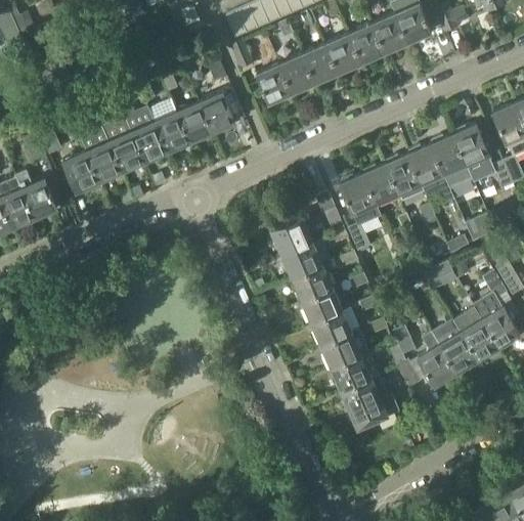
[(144,0),(148,8),(158,4),(156,0),(144,0)]
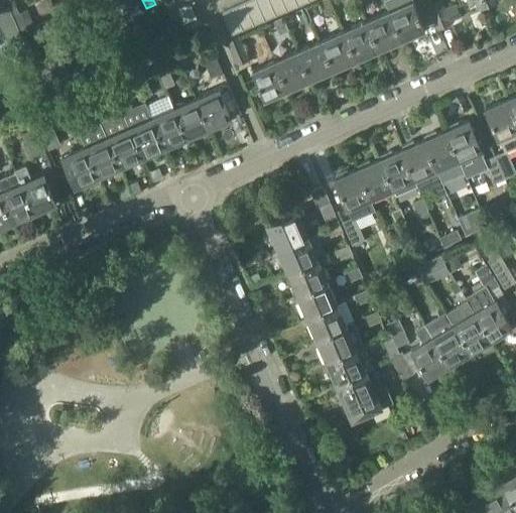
[(268,0),(256,0),(256,1),(265,22),(276,18),(268,0)]
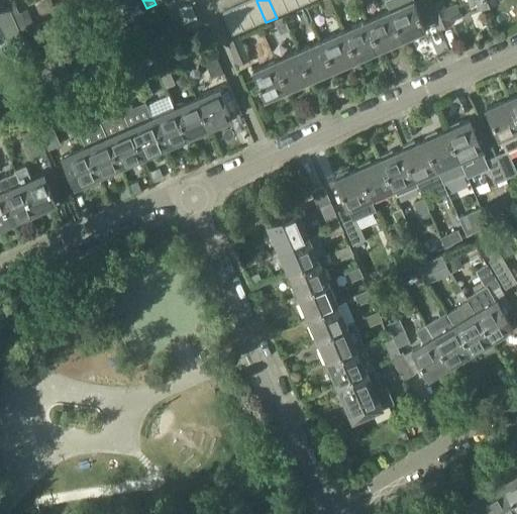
[(282,0),(269,0),(277,18),(288,13),(282,0)]
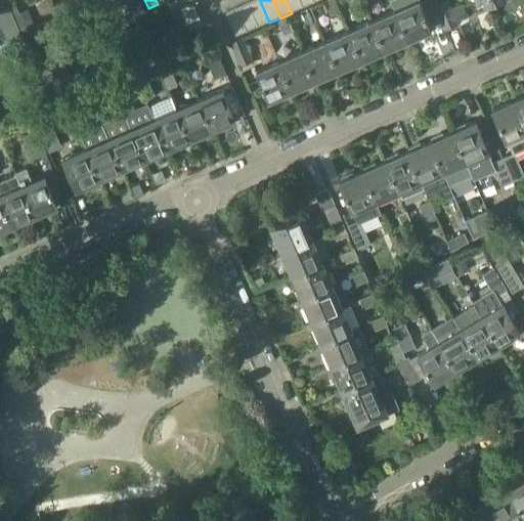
[(299,0),(286,0),(292,13),(303,8),(299,0)]
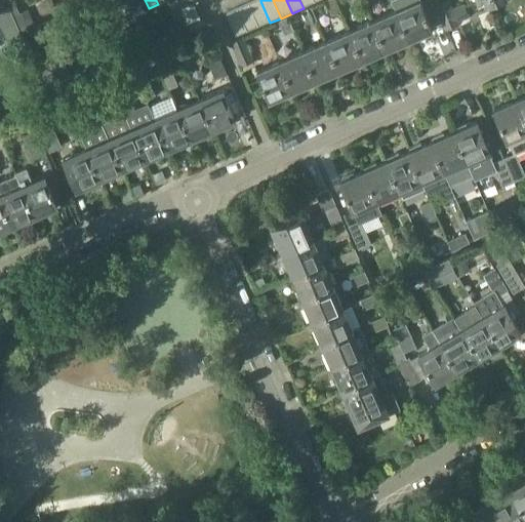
[(299,0),(304,8),(315,4),(312,0),(299,0)]
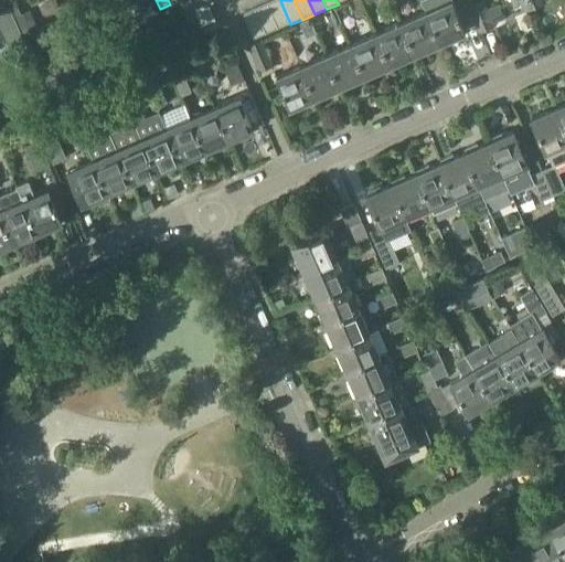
[(513,0),(514,3),(520,1),(525,12),(545,3),(543,0),(513,0)]
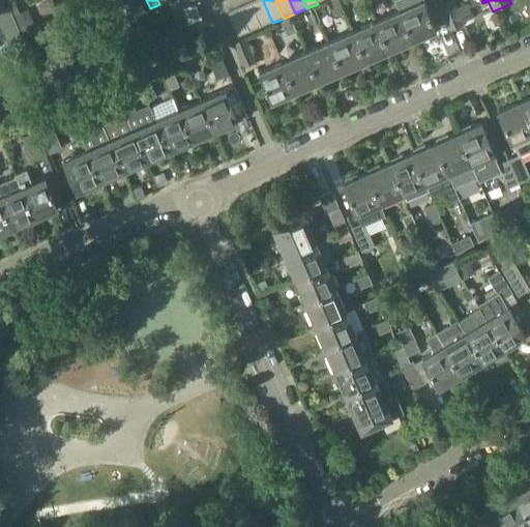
[(263,1),(252,5),(261,28),(272,23),(263,1)]
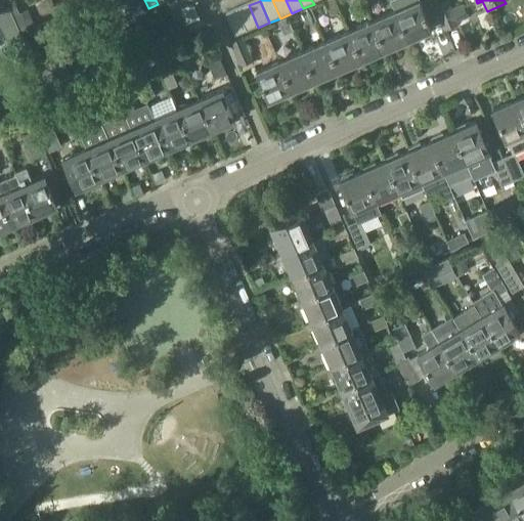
[(331,16),(339,13),(334,1),(324,4),(331,16)]
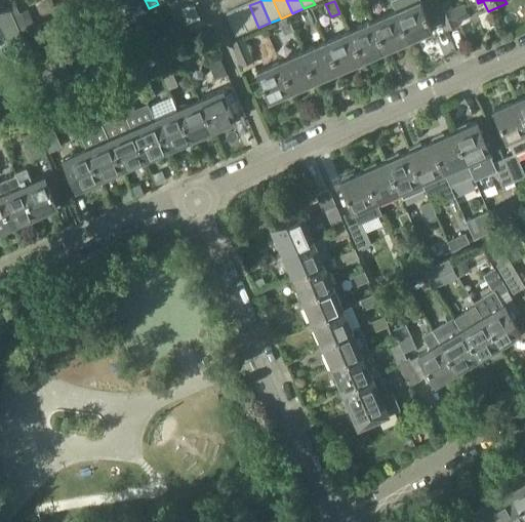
[(66,3),(50,9),(54,22),(71,14),(66,3)]
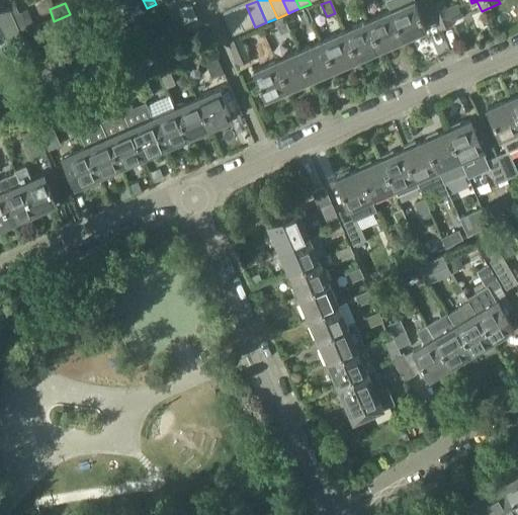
[(391,13),(403,41),(426,31),(414,4),(391,13)]
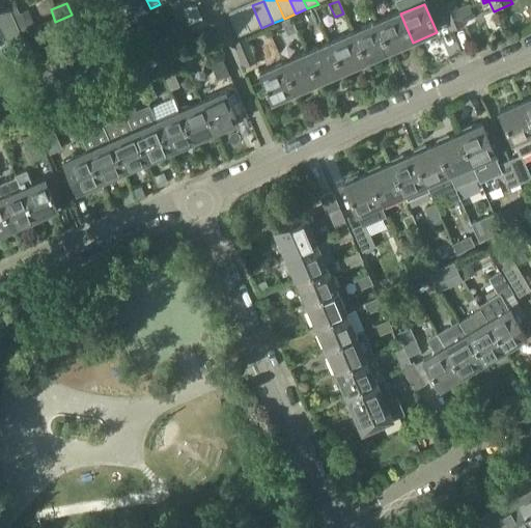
[(457,12),(454,4),(441,10),(450,32),(464,27),(463,24),(474,19),(469,7),(457,12)]
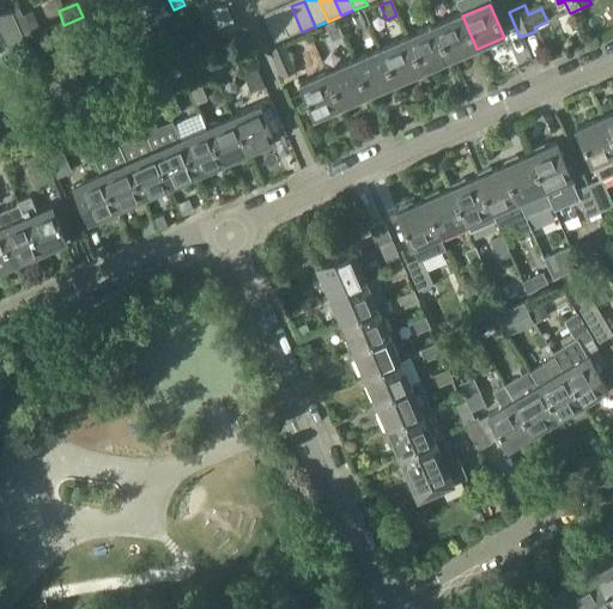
[(291,6),(278,12),(289,38),(302,32),(291,6)]
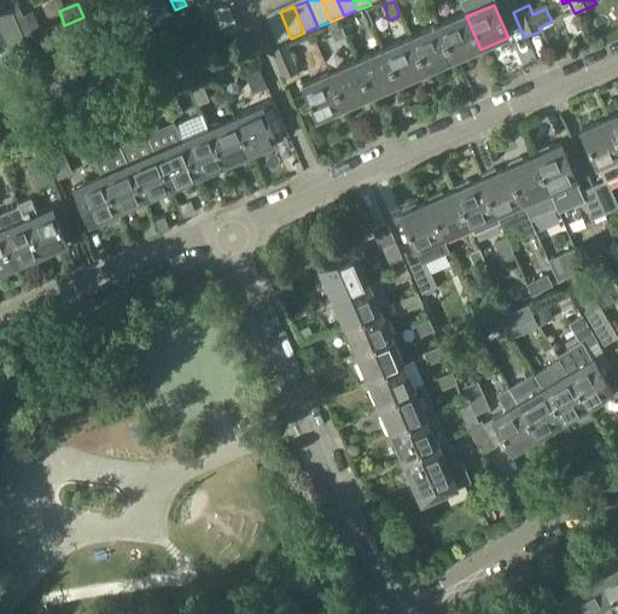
[(23,18),(19,10),(12,12),(24,41),(41,34),(33,13),(23,18)]
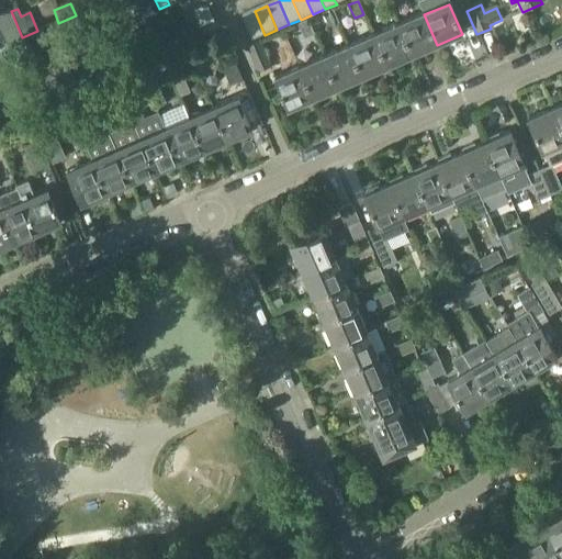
[(22,37),(11,11),(0,15),(0,28),(8,44),(9,43),(14,55),(26,49),(22,37)]
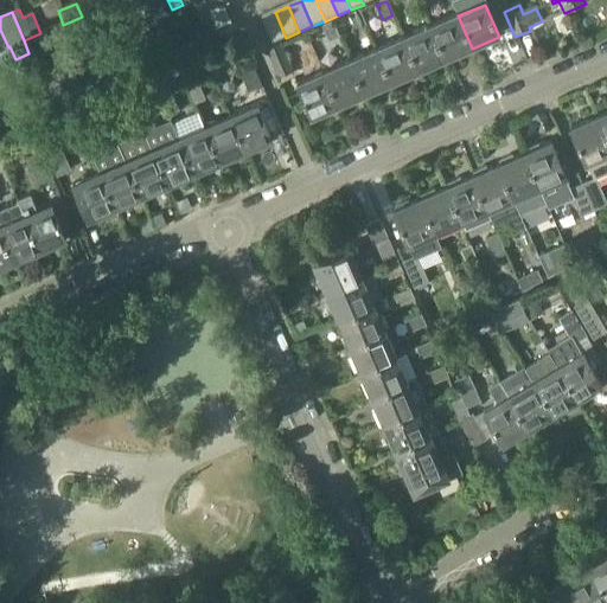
[(286,38),(275,12),(262,18),(273,44),(273,43),(286,38)]
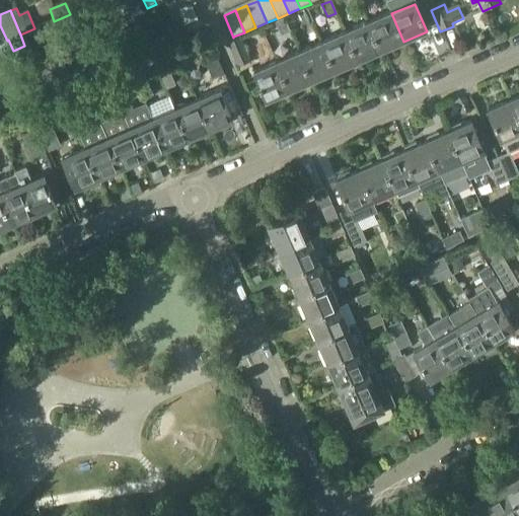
[(304,26),(312,22),(307,10),(299,14),(304,26)]
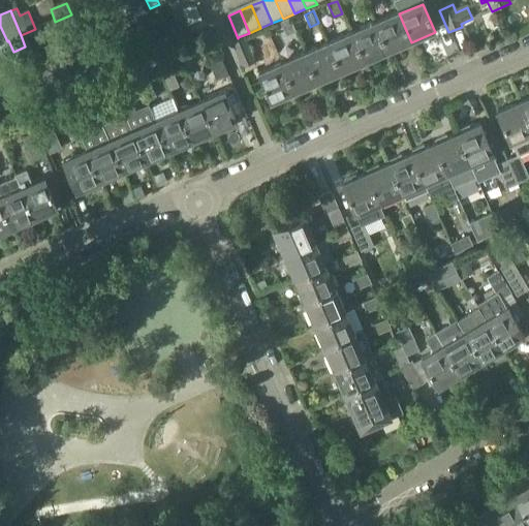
[(387,53),(411,42),(399,13),(375,24),(387,53)]
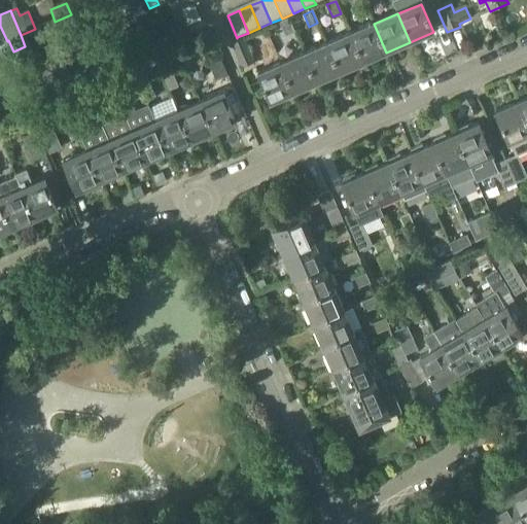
[(286,37),(294,33),(289,21),(280,25),(286,37)]
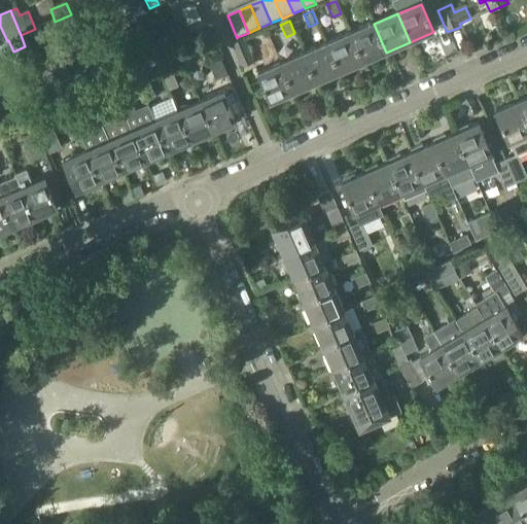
[(363,63),(386,53),(374,24),(351,34),(363,63)]
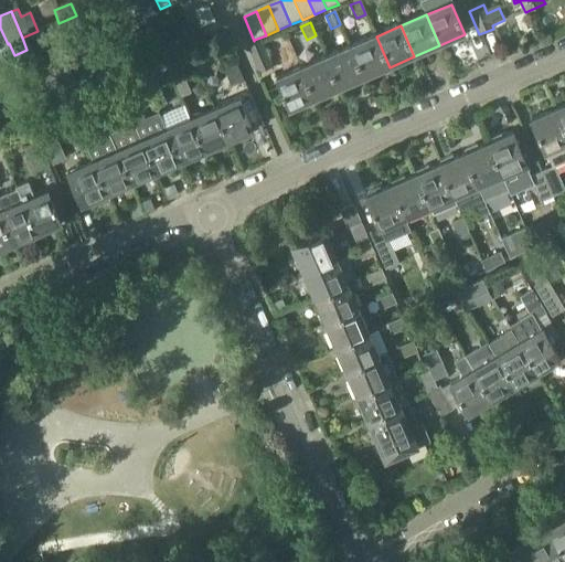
[(364,78),(390,67),(376,36),(351,48),(364,78)]
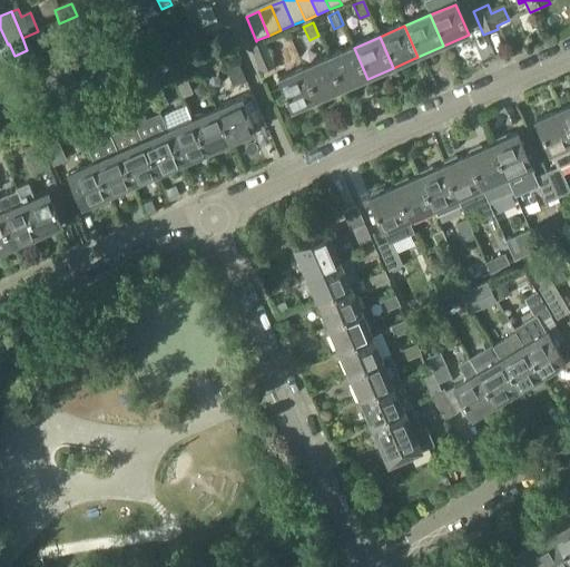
[(126,54),(121,42),(105,50),(109,61),(126,54)]
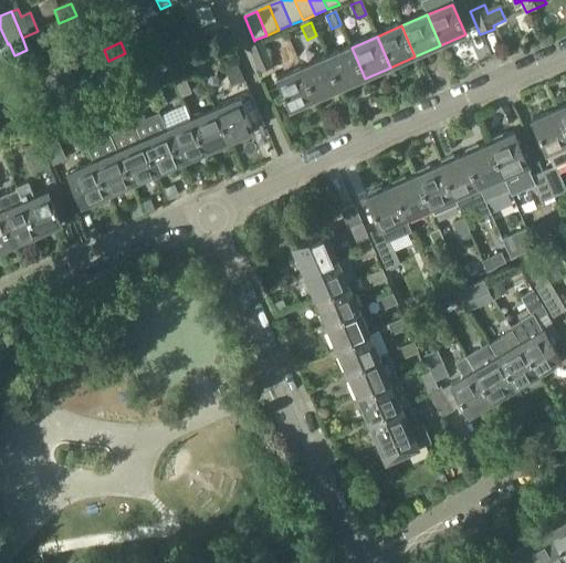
[(260,73),(272,68),(261,43),(249,49),(260,73)]
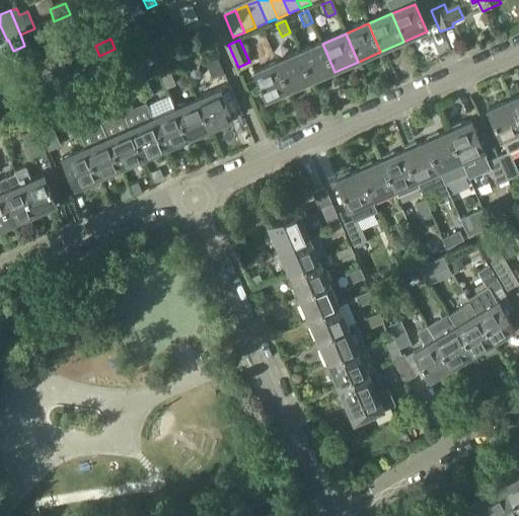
[(312,82),(335,72),(322,44),(300,53),(312,82)]
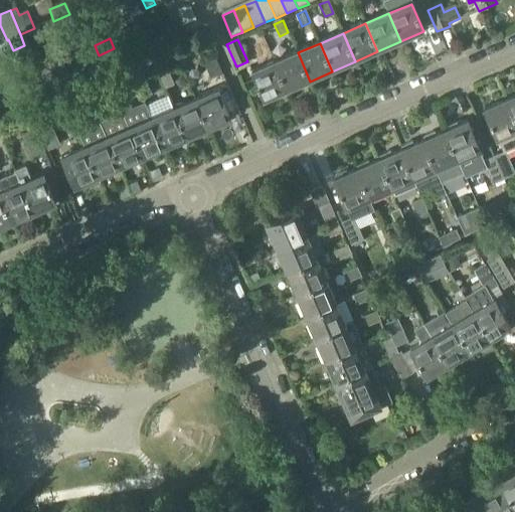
[(287,92),(310,81),(298,52),(275,62),(287,92)]
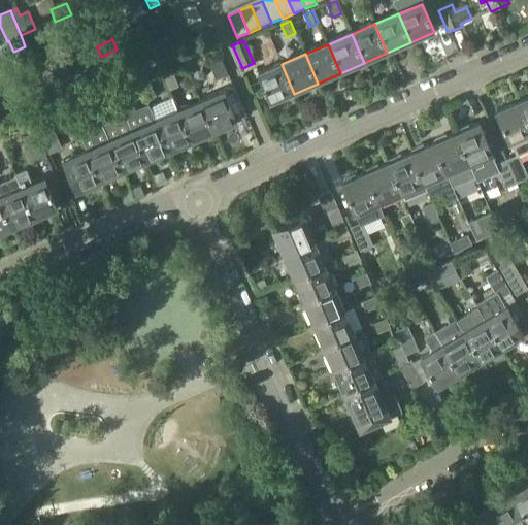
[(77,62),(81,73),(91,69),(86,58),(77,62)]
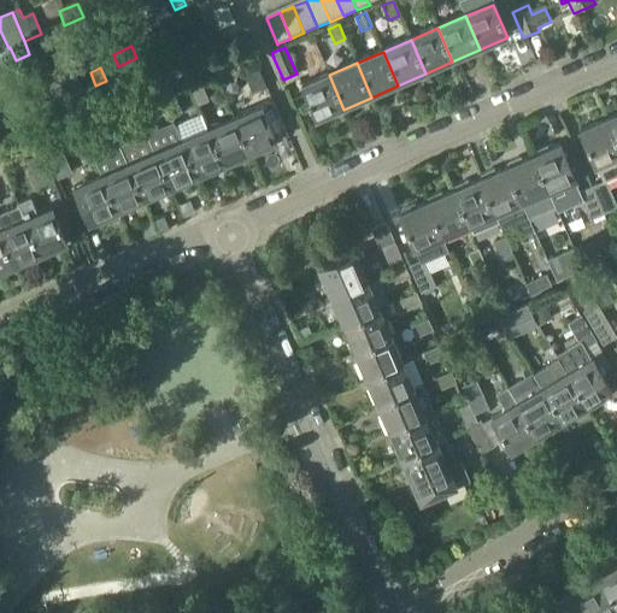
[(316,122),(344,110),(329,75),(301,87),(316,122)]
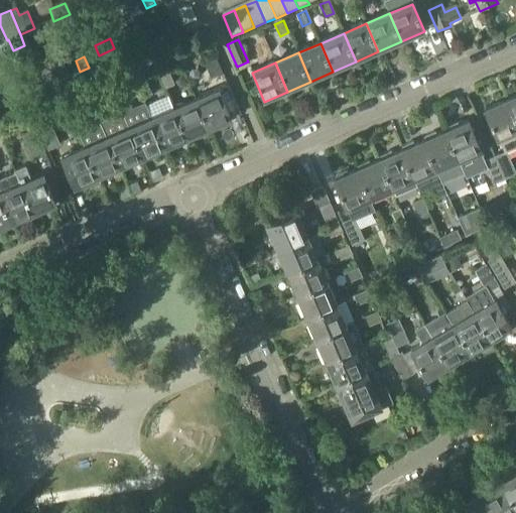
[(45,85),(56,81),(49,65),(38,69),(45,85)]
